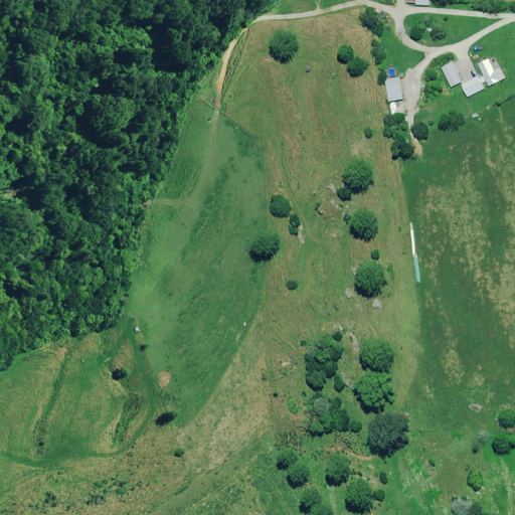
[(486,58),(476,64),(482,76),(485,82),(487,87),(498,81),(492,69),(486,58)]
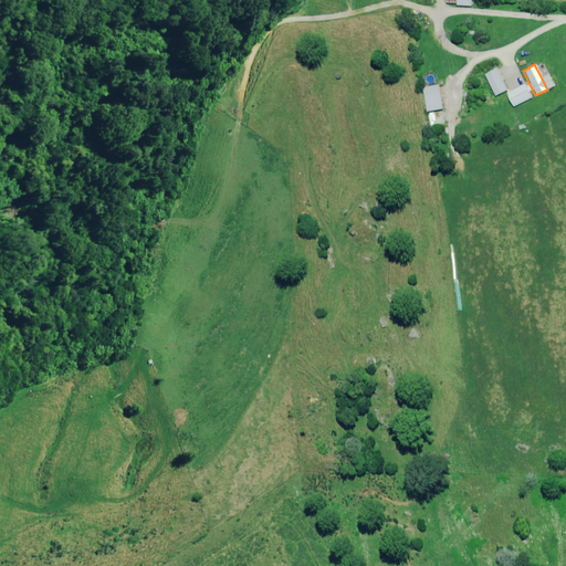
[(482,75),(493,97),(505,92),(494,70),(482,75)]
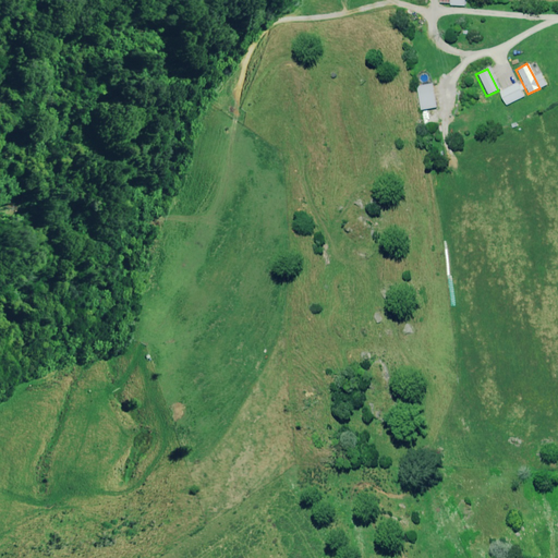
[(538,73),(533,75),(540,88),(545,85),(538,73)]
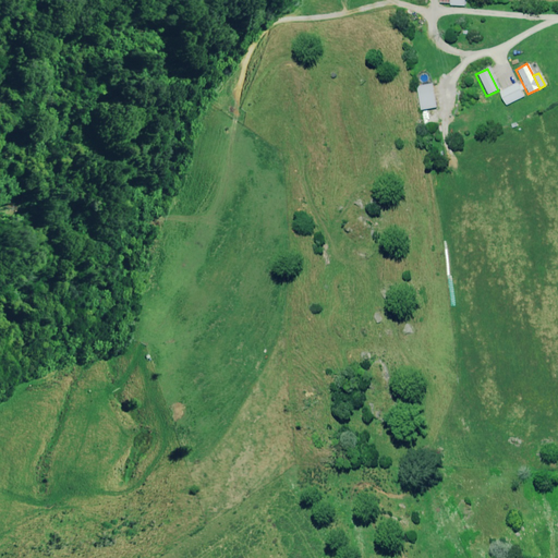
[(516,84),(498,93),(505,107),(523,97),(520,92),(517,86),(516,84)]
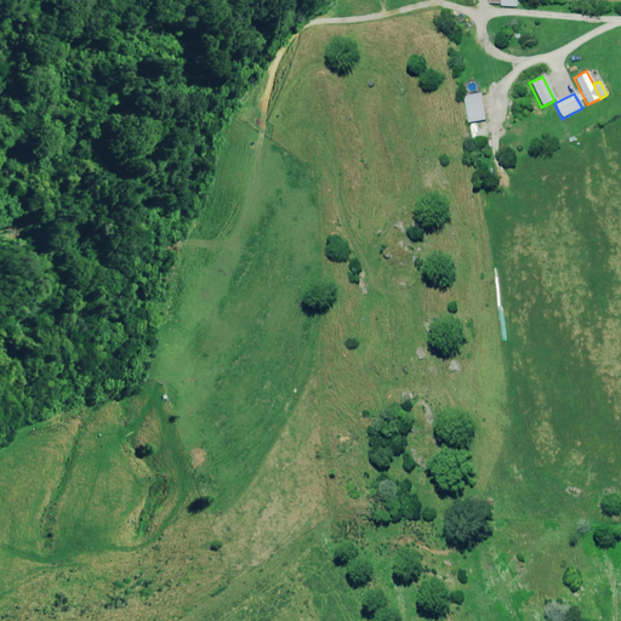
[(479,95),(462,98),(467,124),(484,120),(479,95)]
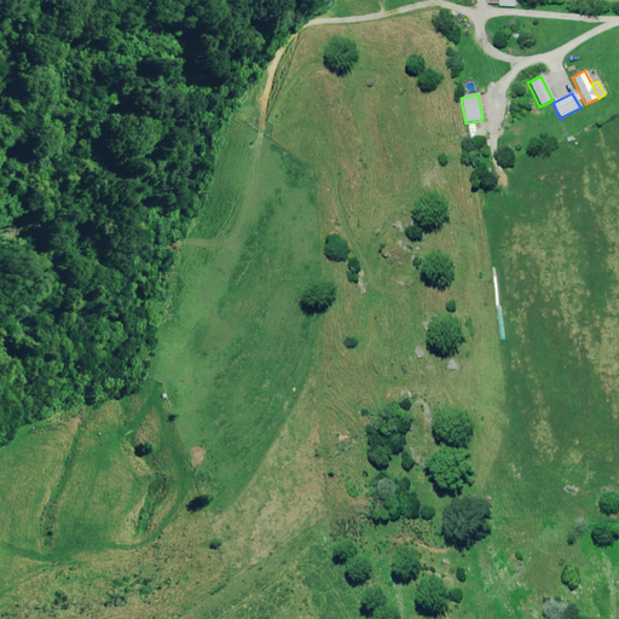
All buildings are outlined.
